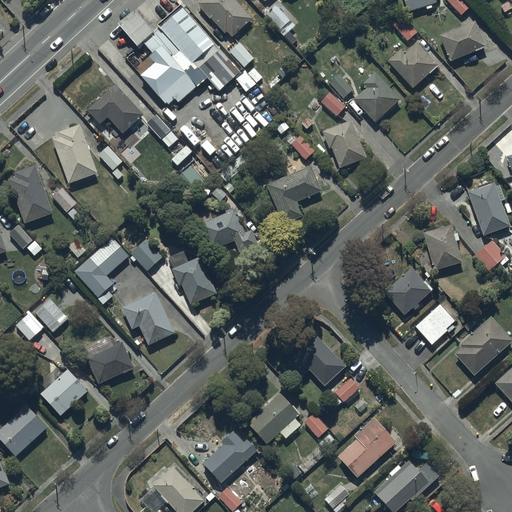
[(252,16),(236,0),(198,0),(196,3),(209,17),(210,16),(224,32),(226,30),(232,35),(252,16)]
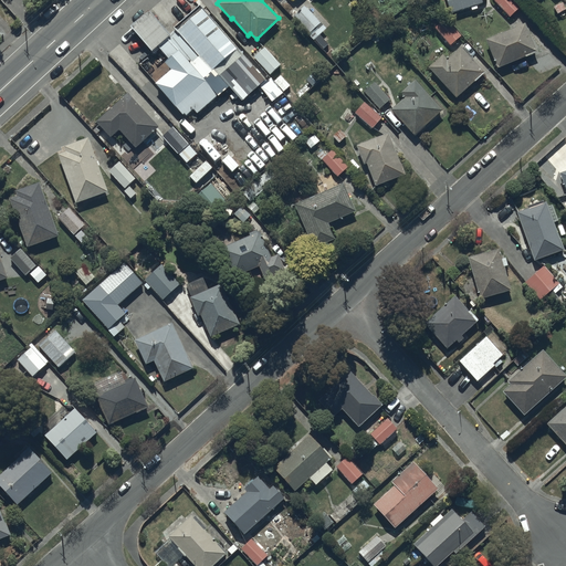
[(447,0),(450,10),(482,0),(447,0)]
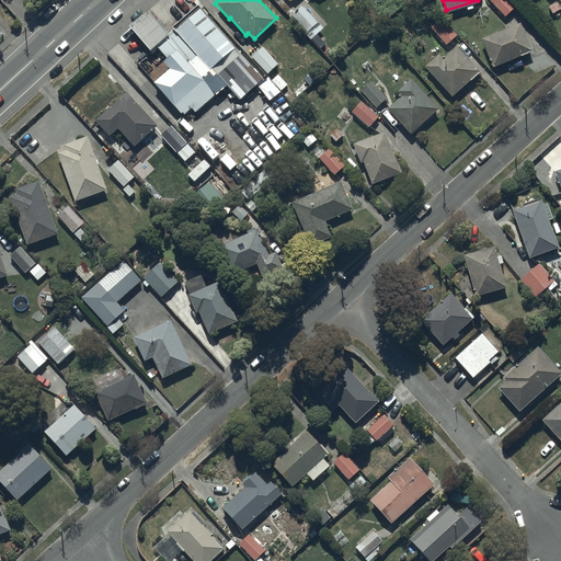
[(507,0),(491,0),(504,15),(514,7),(507,0)]
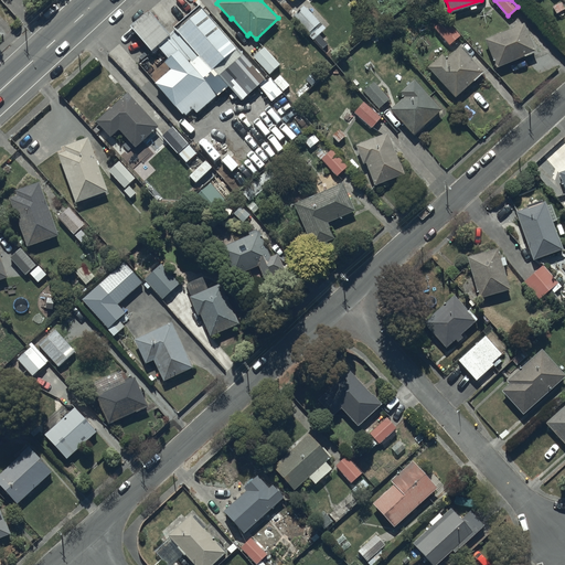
[(324,27),(305,3),(292,14),(308,31),(307,32),(313,39),(315,38),(319,42),(323,38),(319,32),(324,27)]
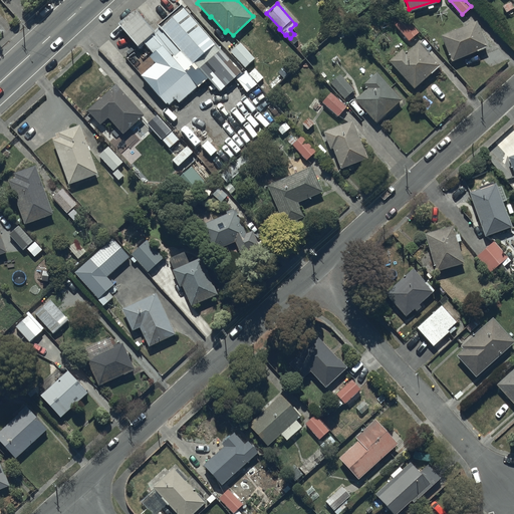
[(156,64),(141,76),(166,106),(168,104),(169,106),(176,101),(179,104),(199,88),(175,59),(182,53),(192,64),(215,45),(181,4),(157,25),(159,28),(155,31),(136,8),(116,23),(137,47),(144,42),(154,54),(150,57),(156,64)]
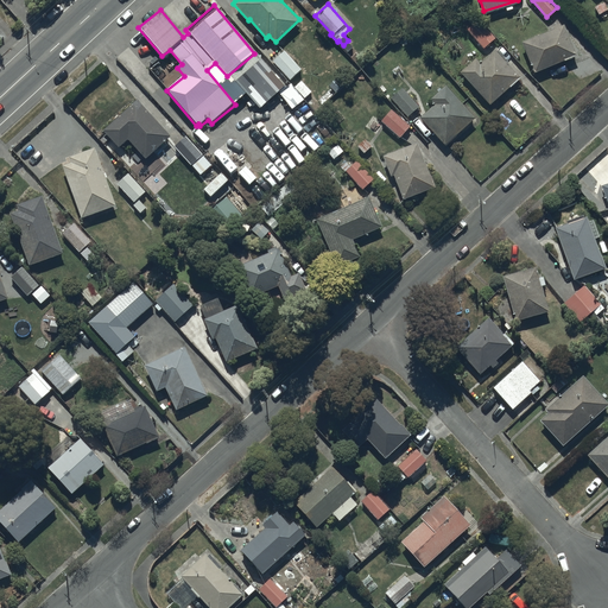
[(477,18),(467,27),(483,48),(495,38),(477,18)]
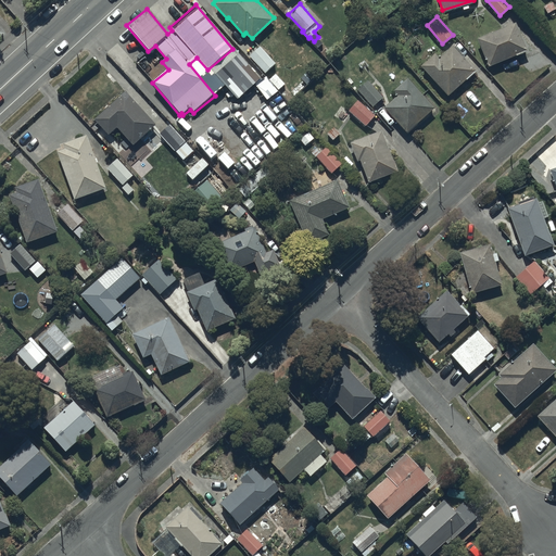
[(504,25),(476,37),(488,65),(516,53),(517,55),(527,52),(526,49),(527,48),(516,21),(513,22),(512,20),(503,23),(504,25)]
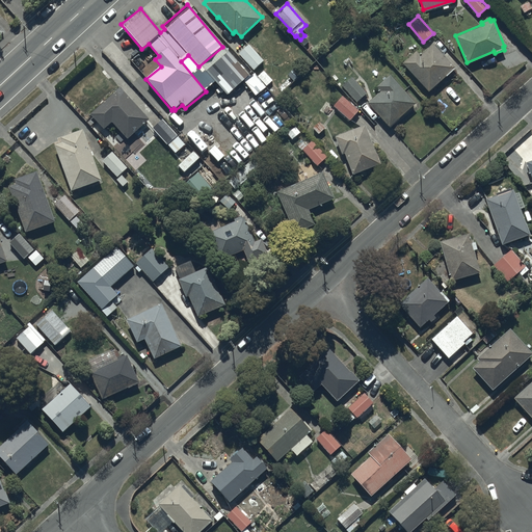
[(416,49),(402,60),(428,90),(455,67),(433,42),(420,53),(416,49)]
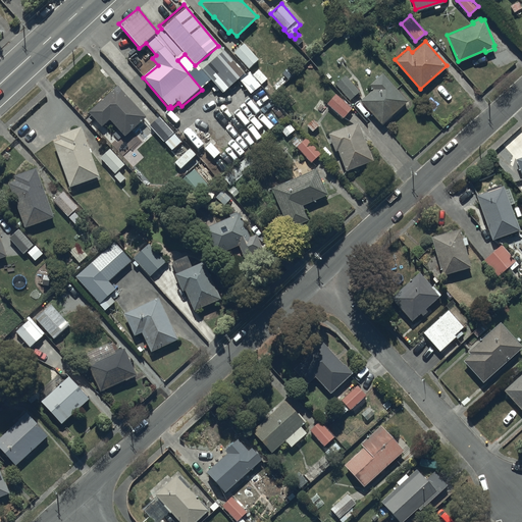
[(258,57),(244,42),(233,51),(248,67),(258,57)]
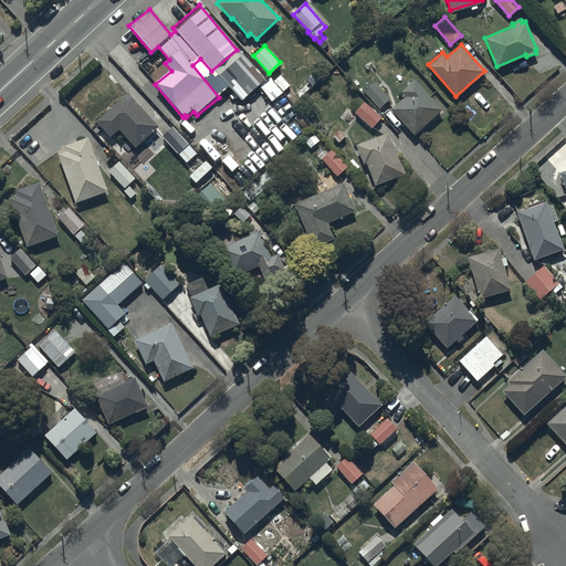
[(442,107),(415,79),(401,92),(405,95),(390,107),(415,133),(442,107)]
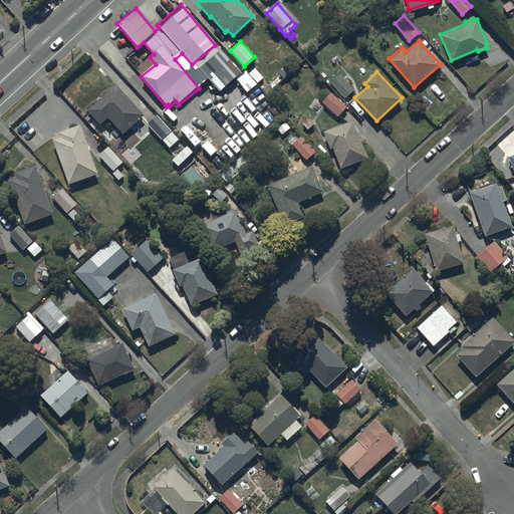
[(354,88),(340,72),(329,81),(344,97),(354,88)]
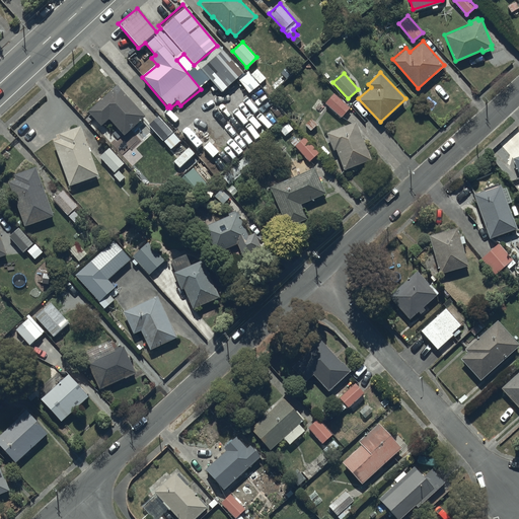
[(145,115),(117,83),(87,109),(100,125),(109,118),(124,134),(145,115)]
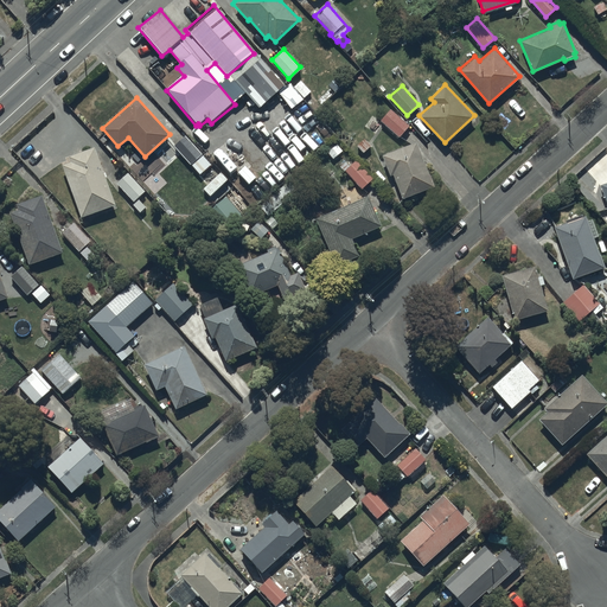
[(398,136),(409,125),(406,121),(390,107),(379,119),(398,136)]
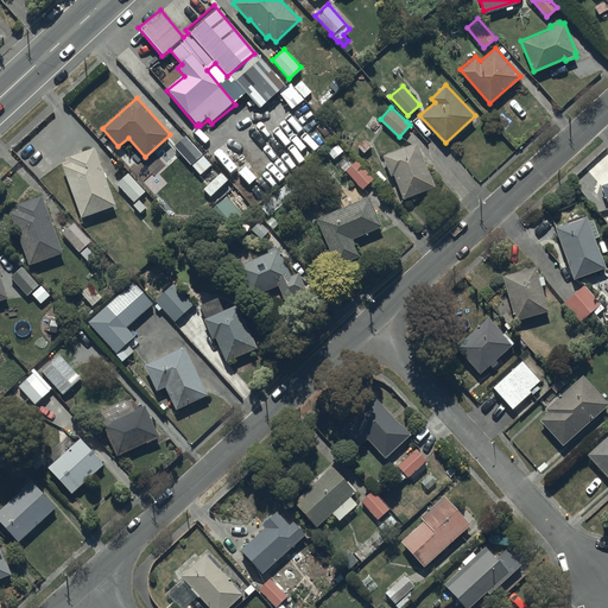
[(191,163),(202,153),(202,152),(185,134),(173,145),(190,164),(191,163)]
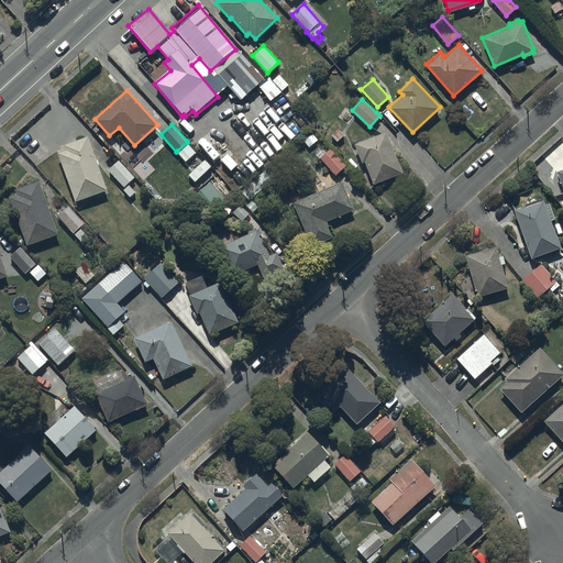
[(387,130),(354,142),(361,161),(365,159),(373,181),(403,170),(387,130)]
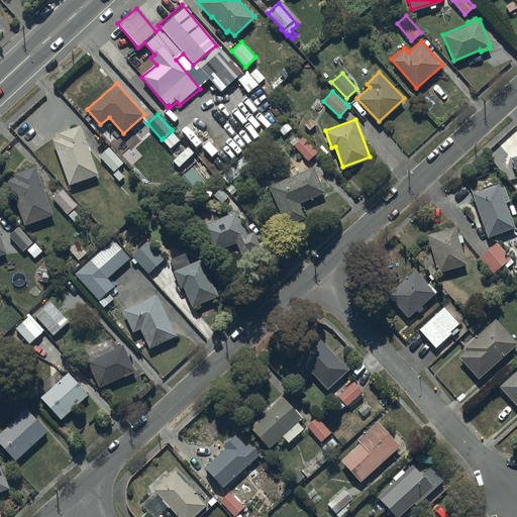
[(60,135),(52,138),(69,183),(98,172),(80,124),(59,132),(60,135)]
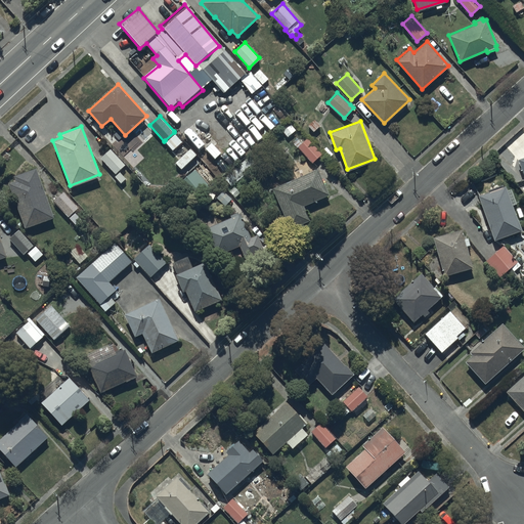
[(322,153),(298,127),(292,133),(298,139),(294,142),(312,162),(322,153)]
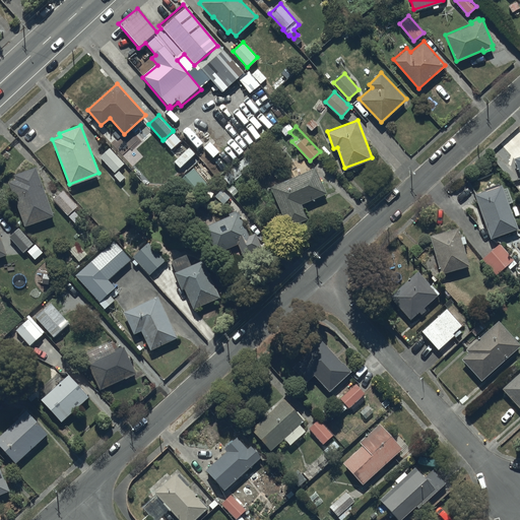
[(173,131),(164,139),(172,148),(181,139),(173,131)]
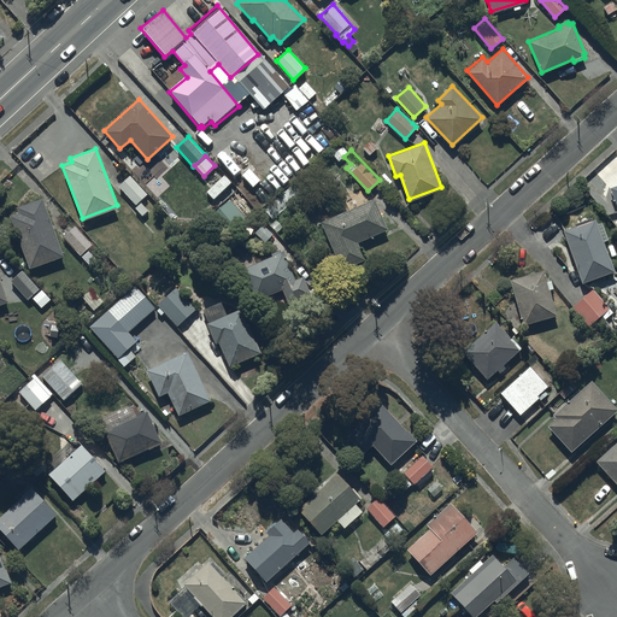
[(130,174),(118,184),(135,203),(147,193),(130,174)]
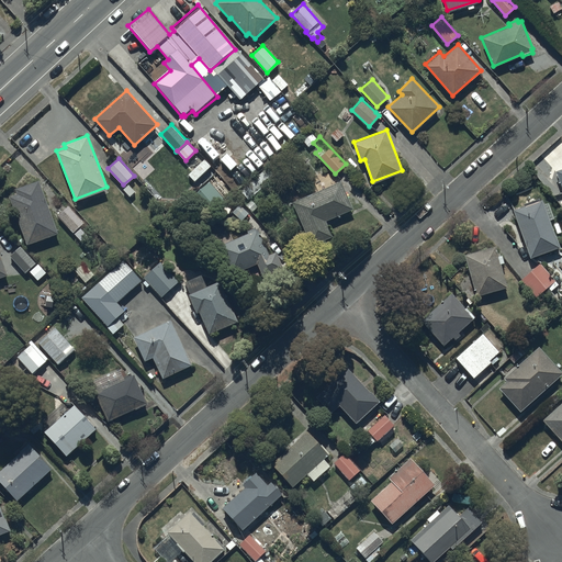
[(209,163),(191,176),(197,183),(214,170),(209,163)]
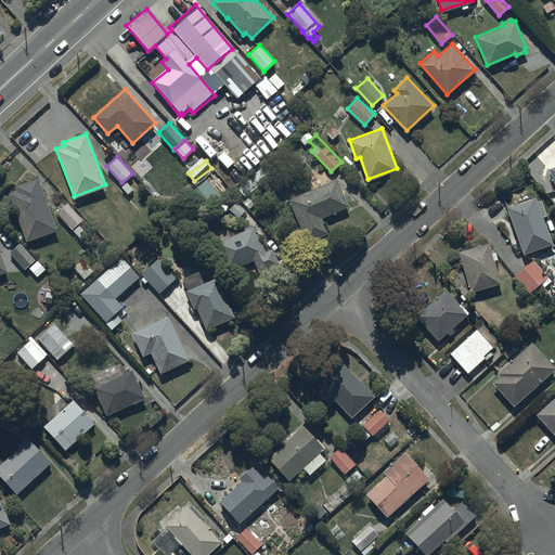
[(265,165),(237,189),(245,196),(272,173),(265,165)]
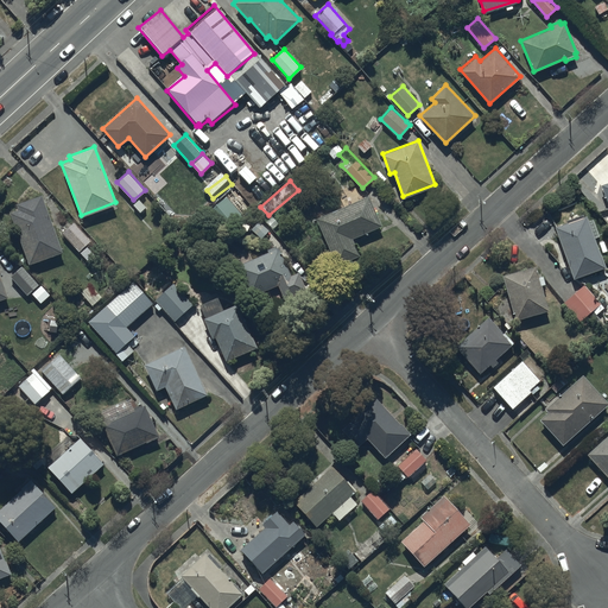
[(19,207),(10,210),(29,263),(62,251),(42,194),(17,202),(19,207)]
